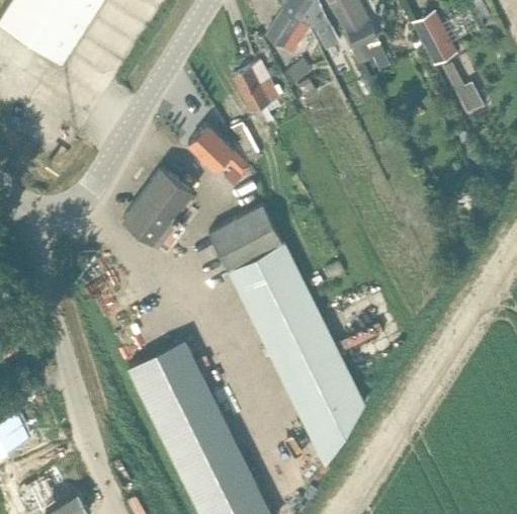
[(0,22),(64,65),(105,0),(11,0),(0,17),(0,22)]
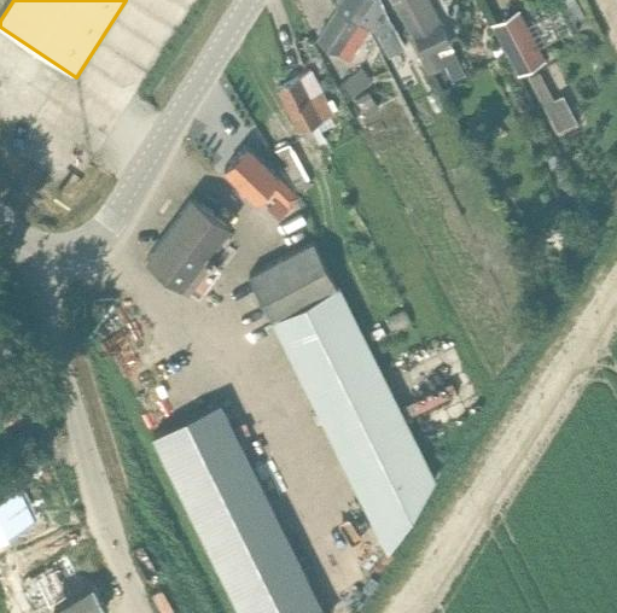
[(400,77),(415,69),(391,22),(393,18),(382,0),(347,0),(341,10),(373,31),(382,38),(400,77)]
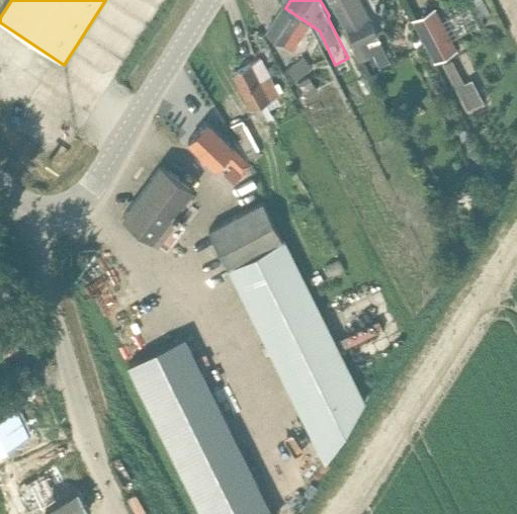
[(374,60),(379,72),(394,65),(359,0),(329,0),(332,5),(346,31),(342,33),(359,68),(374,60)]
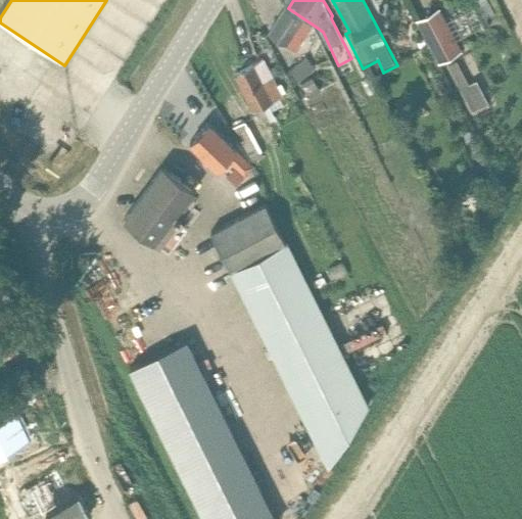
[(298,55),(316,27),(288,8),(270,38),(298,55)]
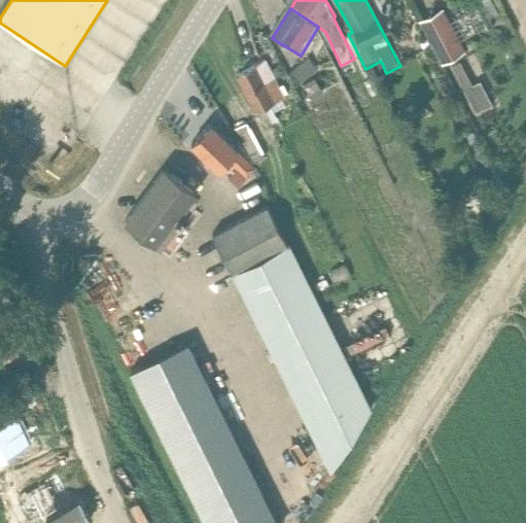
[(443,68),(466,55),(444,12),(420,26),(443,68)]
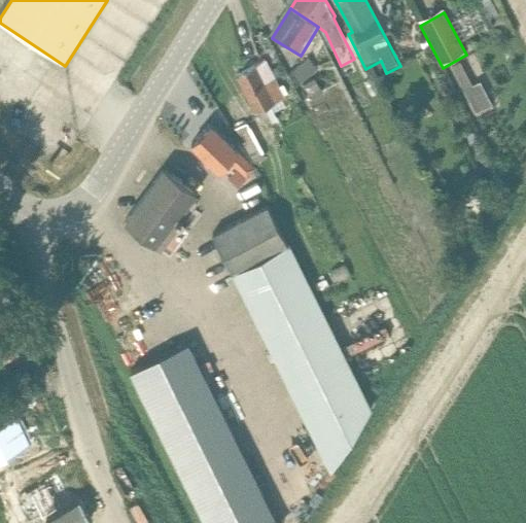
[(300,90),(319,74),(310,62),(290,78),(300,90)]
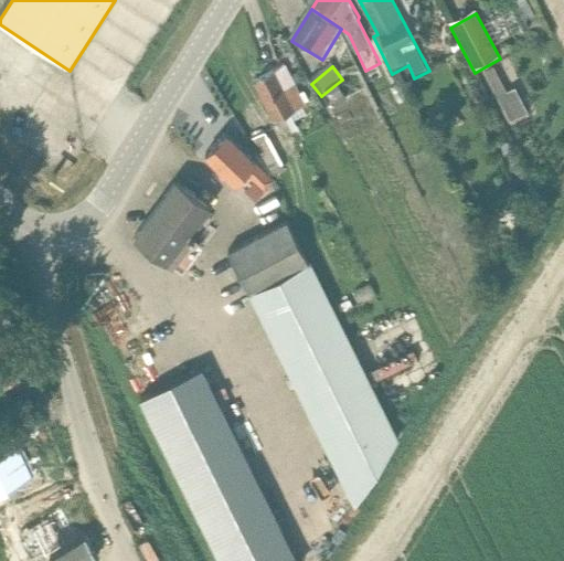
[(264,103),(295,86),(285,69),(255,85),(264,103)]
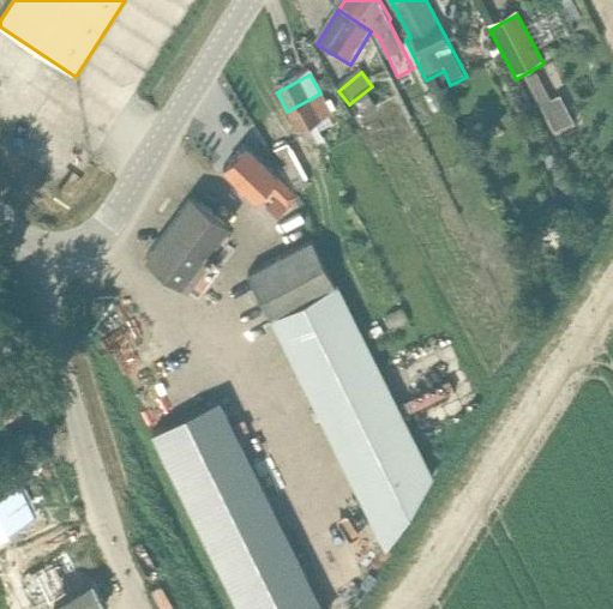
[(300,134),(332,118),(320,94),(287,112),(300,134)]
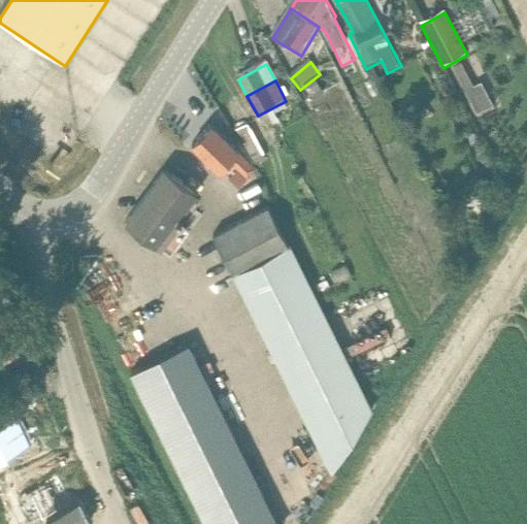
[(313,102),(324,97),(318,84),(306,90),(313,102)]
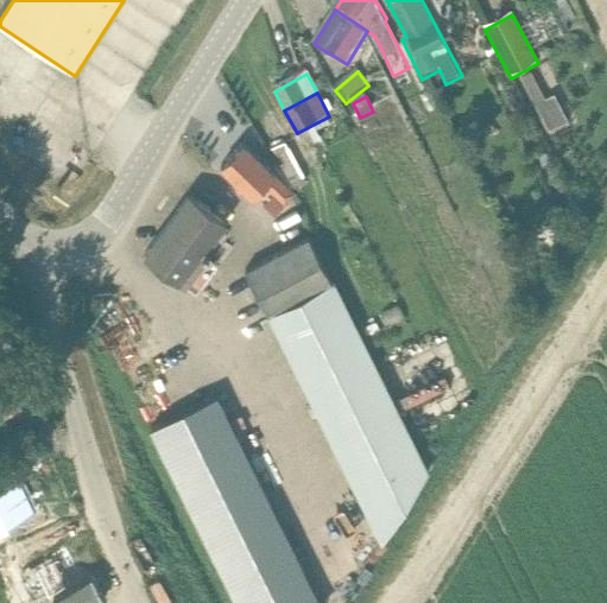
[(571,133),(589,125),(577,99),(561,107),(571,133)]
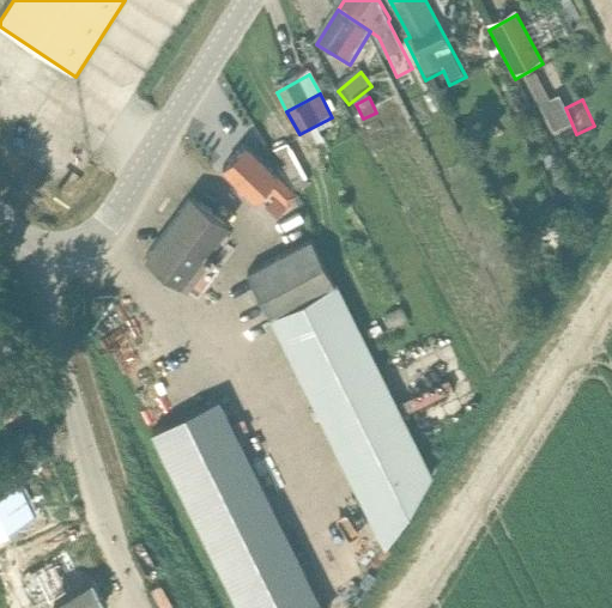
[(297,195),(311,187),(289,146),(274,154),(297,195)]
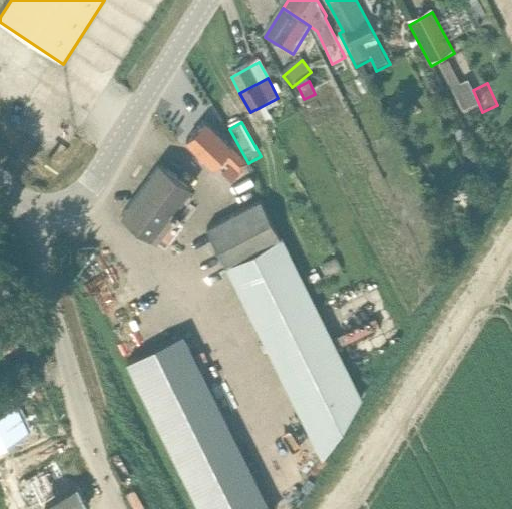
[(250,167),(221,138),(206,124),(187,143),(214,169),(225,158),(242,175),(250,167)]
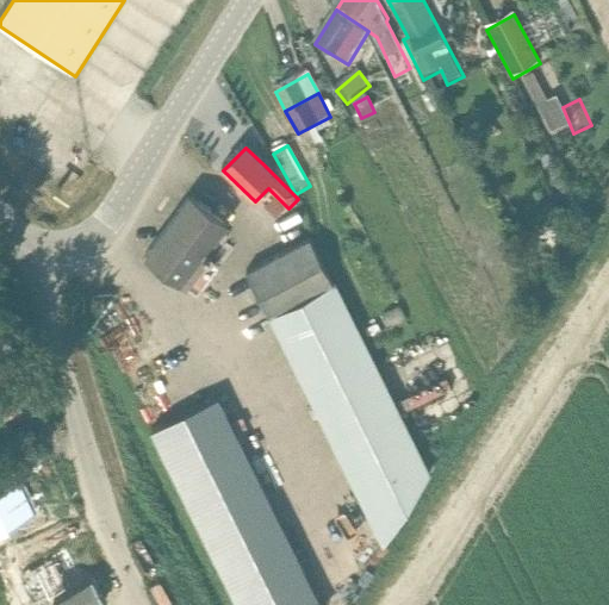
[(192,200),(172,228),(148,259),(188,289),(190,288),(199,295),(218,269),(209,262),(212,259),(207,254),(228,226),(192,200)]
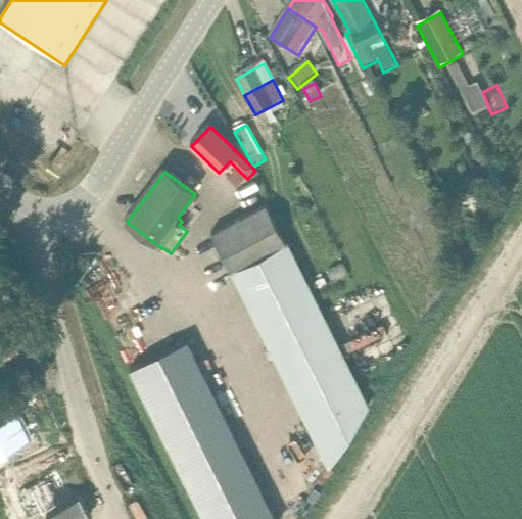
[(330,468),(369,410),(268,208),(215,237),(330,468)]
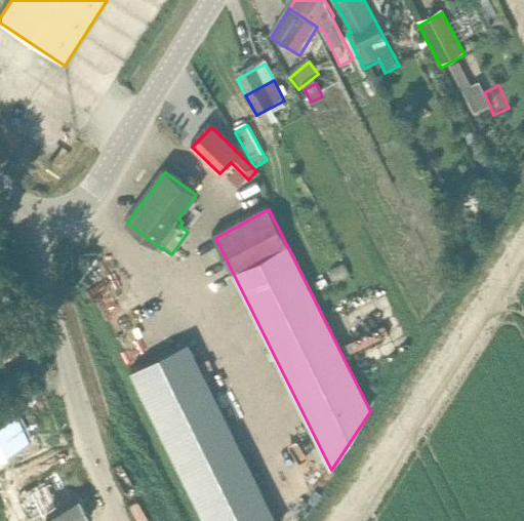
[(271,513),(189,346),(132,373),(205,520),(284,520),(279,510),(271,513)]
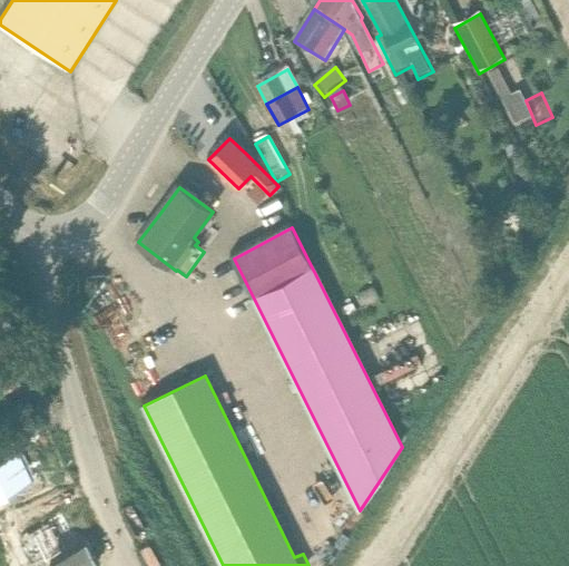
[(0,462),(0,498),(33,482),(18,455),(0,462)]
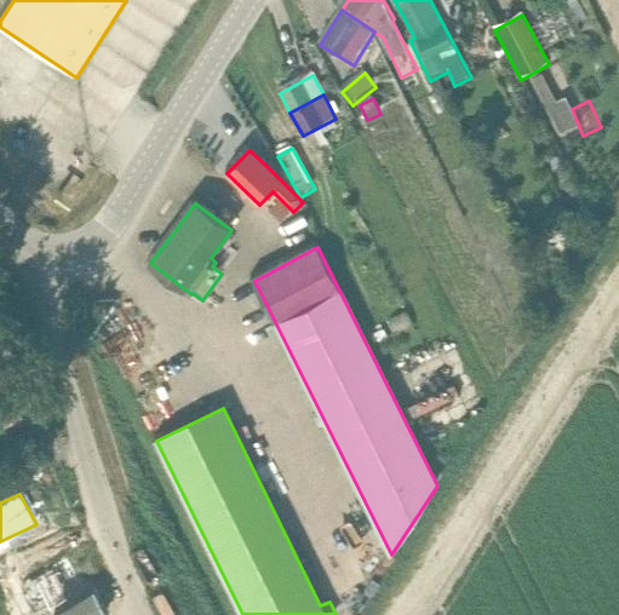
[(72,563),(26,587),(39,614),(43,614),(58,605),(62,614),(108,614),(95,587),(85,592),(72,563)]
